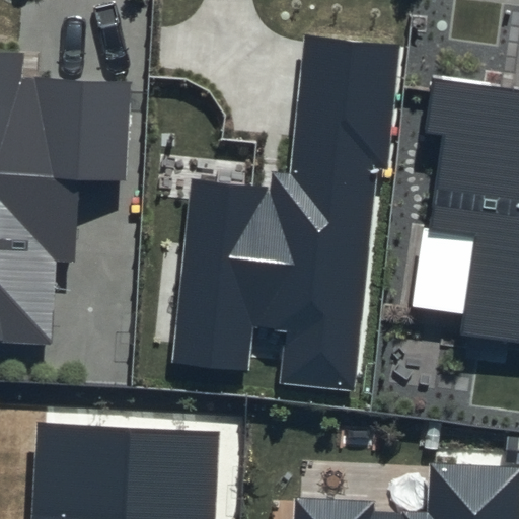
[(268,188),(191,179),(171,363),(249,371),(254,328),(285,331),(279,384),(353,391),(377,166),(388,167),(401,43),(304,32),(289,172),(270,170),(268,188)]
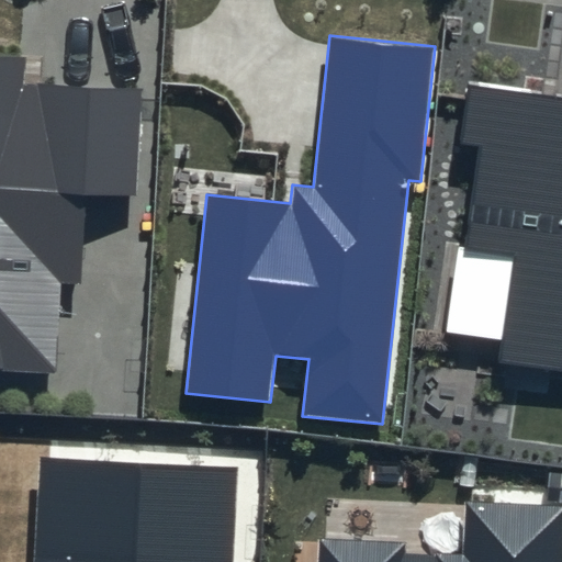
[(27,56),(0,55),(0,369),(55,372),(59,282),(80,283),(85,195),(138,199),(144,88),(25,82),(27,56)]
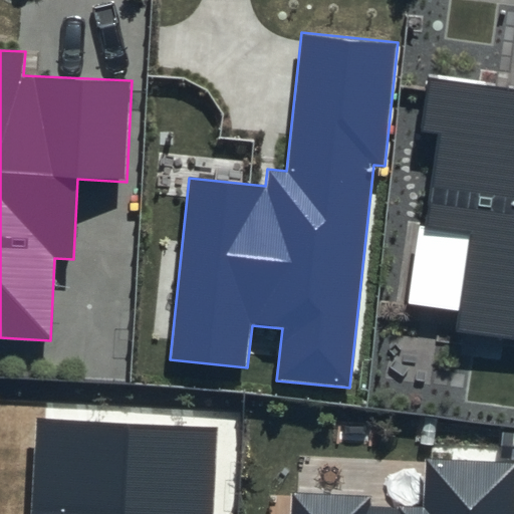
[(513,89),(429,77),(422,130),(439,132),(426,228),(467,234),(454,332),(513,340),(513,89)]
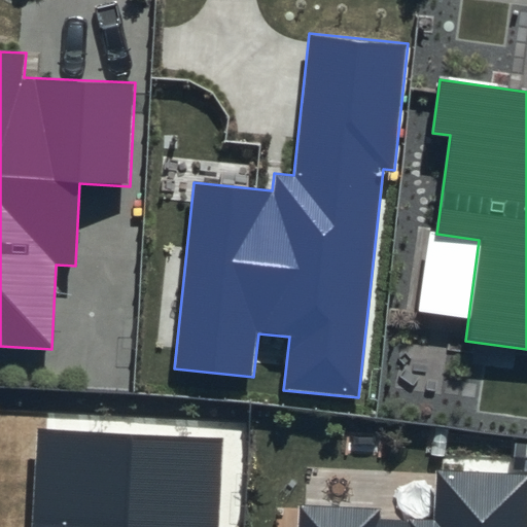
[(217,526),(222,437),(37,429),(32,526),(217,526)]
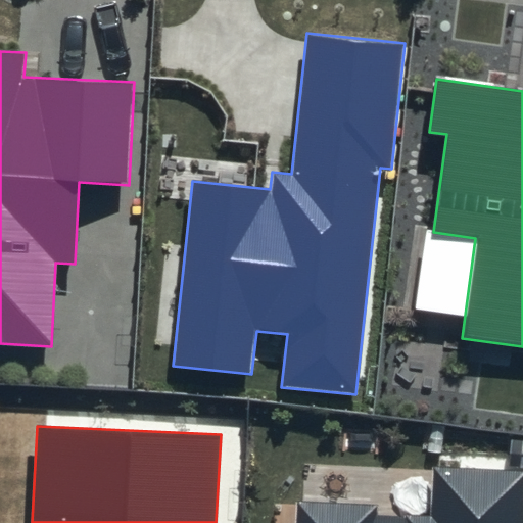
[(522,522),(522,472),(433,469),(432,516),(379,514),(380,502),(297,498),(296,522),(522,522)]
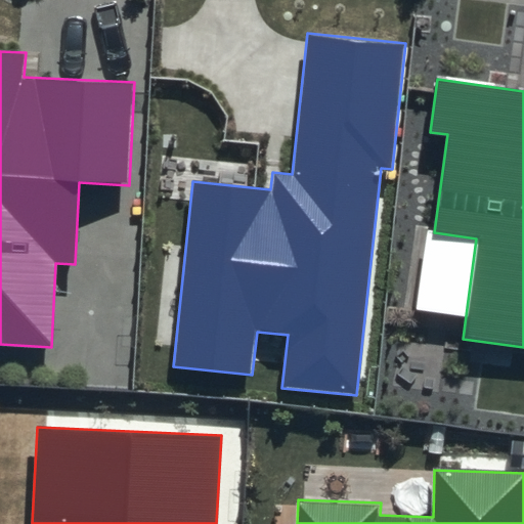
All buildings are outlined.
